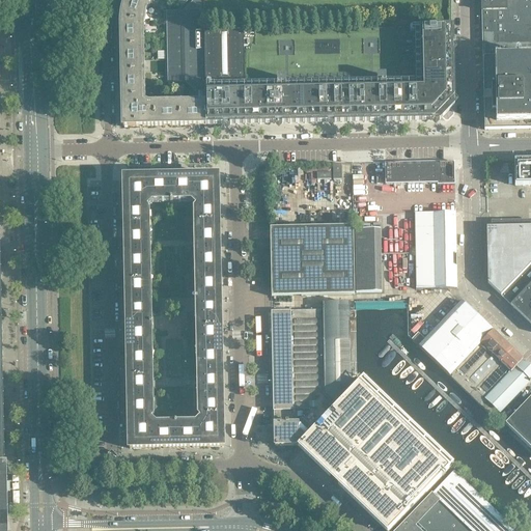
[(146,6),(147,4),(139,0),(127,0),(127,1),(124,5),(123,9),(122,12),(122,17),(121,20),(121,23),(141,24),(142,21),(142,19),(143,16),(143,14),(144,11),(145,9),(146,6)]
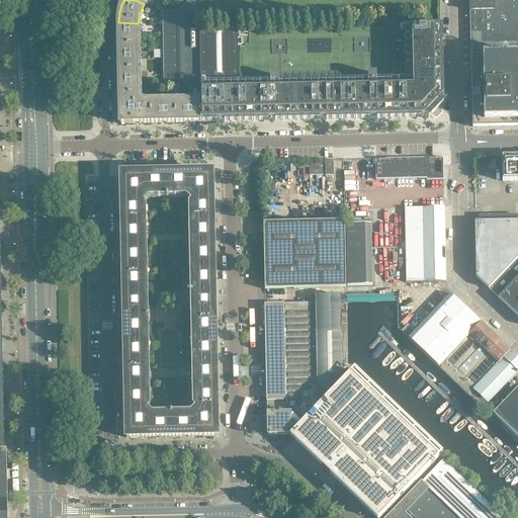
[(200,103),(198,31),(197,0),(183,0),(174,12),(160,12),(161,82),(175,82),(190,97),(190,102),(190,103),(200,103)]
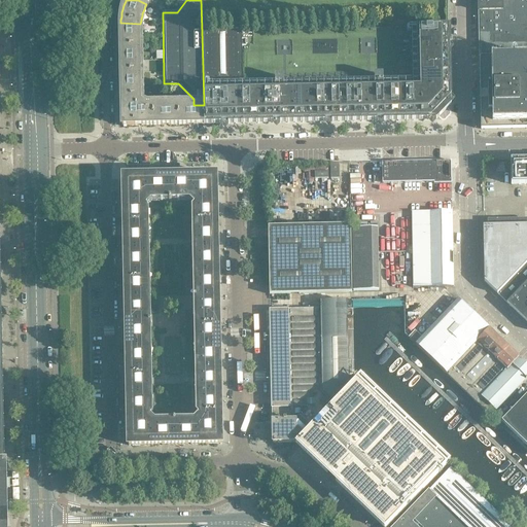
[(526,0),(478,0),(481,130),(526,129),(526,0)]
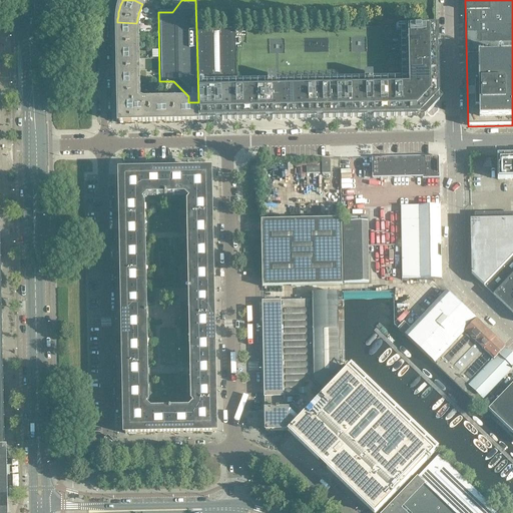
[(137,47),(136,27),(136,25),(136,23),(117,22),(117,24),(117,27),(117,47),(137,47)]
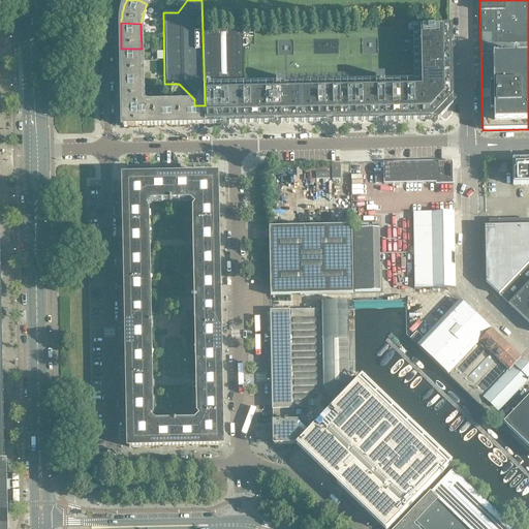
[(452,98),(450,53),(452,53),(455,50),(452,45),(450,45),(450,31),(450,28),(203,32),(205,105),(205,125),(221,124),(221,125),(225,128),(229,125),(229,124),(274,123),(274,124),(277,127),(281,124),(281,123),(325,122),(325,123),(330,126),(333,123),(333,122),(377,122),(381,125),(385,122),(385,121),(430,121),(434,125),(438,121),(437,120),(450,106),(452,105),(456,101),(453,98),(452,98)]
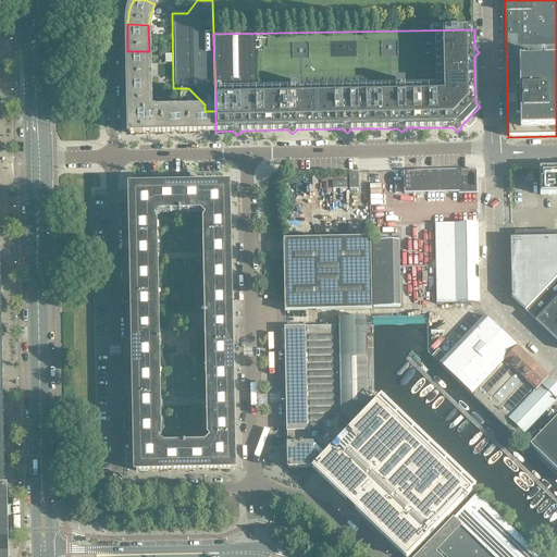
[(149,77),(149,51),(127,51),(128,77),(149,77)]
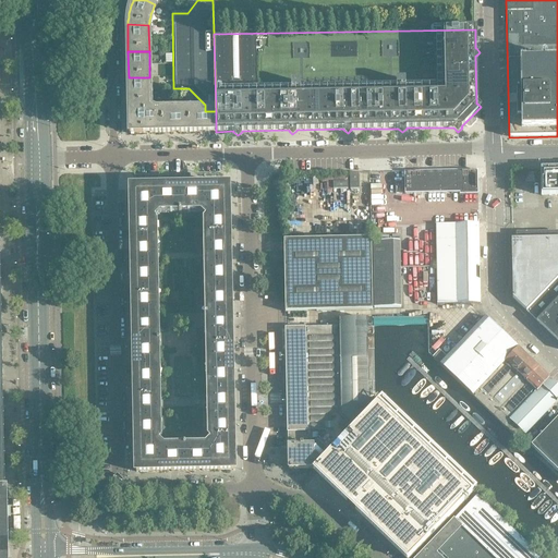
[(150,104),(149,77),(129,77),(129,105),(150,104)]
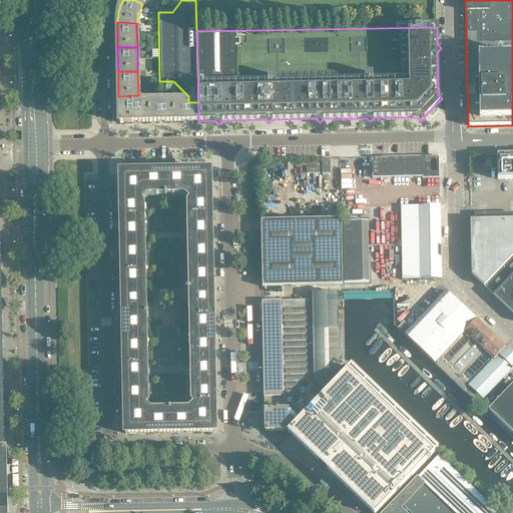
[(134,110),(135,109),(143,109),(142,103),(138,101),(138,95),(118,96),(119,123),(134,123),(134,110)]
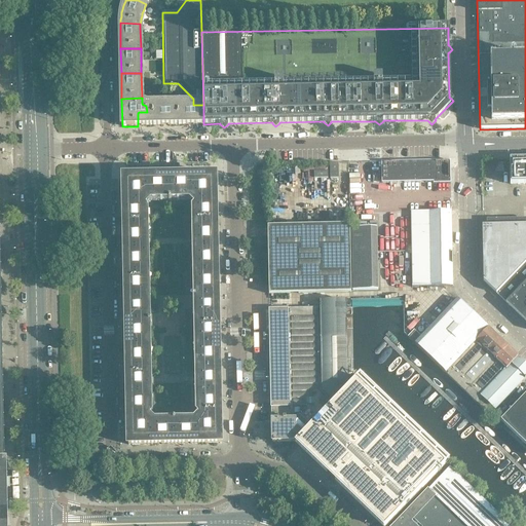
[(203,105),(193,105),(178,106),(178,125),(203,125),(203,124),(203,105)]
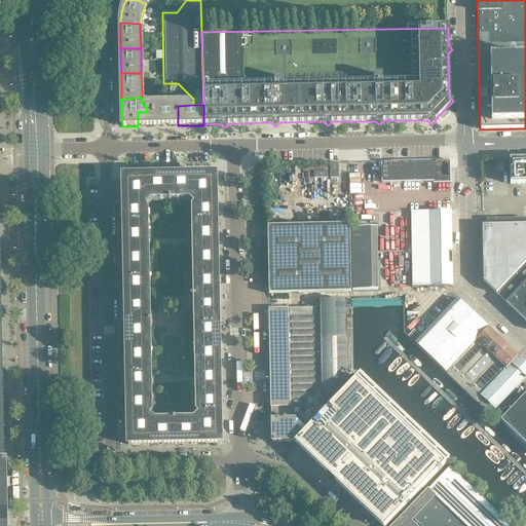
[(153,125),(152,106),(147,106),(146,106),(147,112),(139,112),(138,113),(138,126),(153,125)]
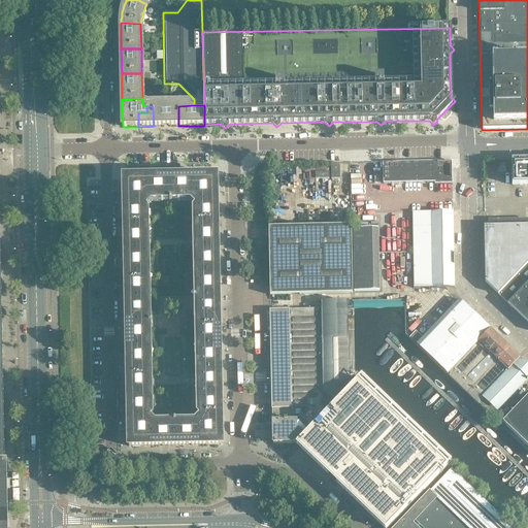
[(178,126),(178,106),(153,106),(154,126),(178,126)]
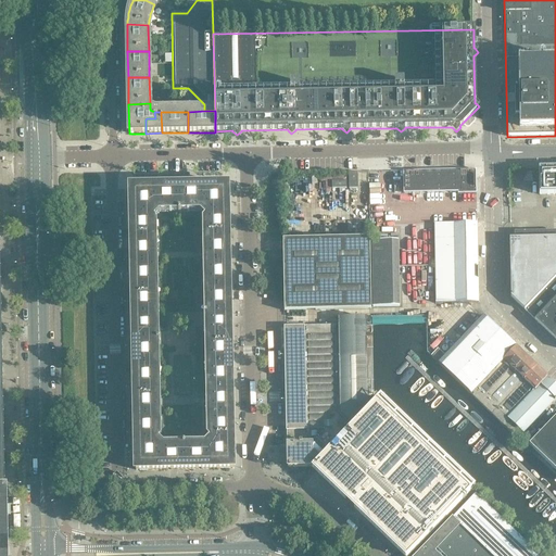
[(555,168),(539,168),(539,194),(555,194),(555,168)]
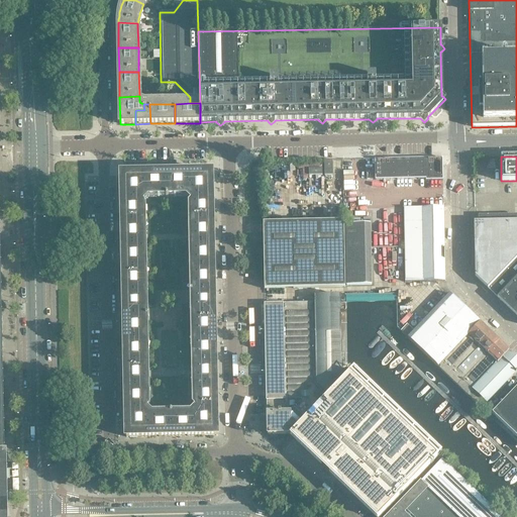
[(442,178),(442,158),(375,159),(375,180),(431,179),(442,178)]
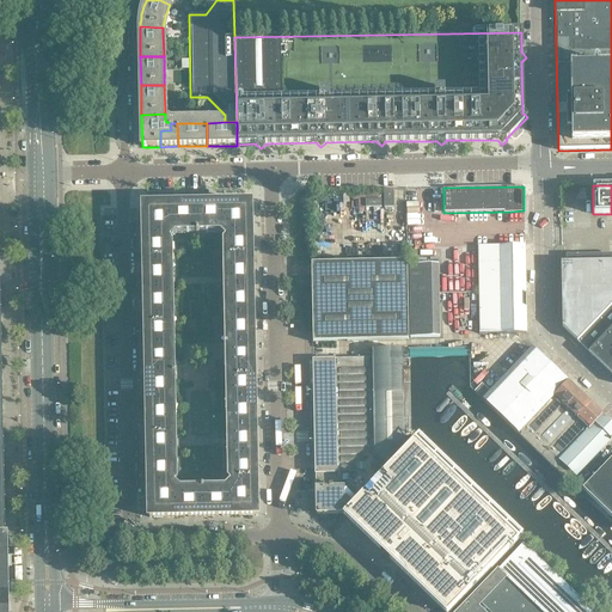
[(393,208),(393,190),(384,190),(384,208),(393,208)]
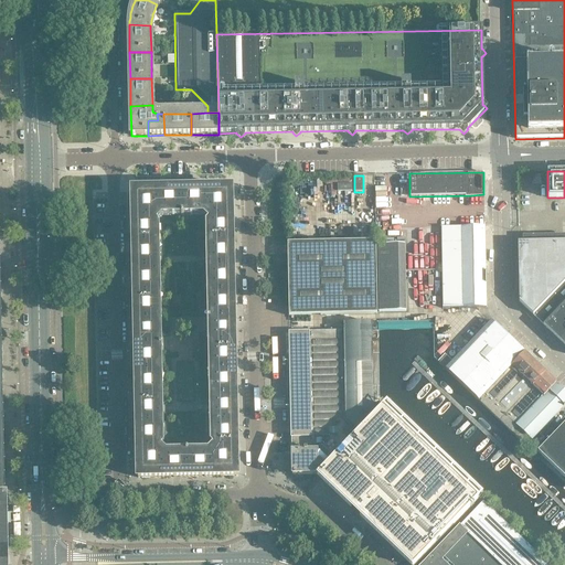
[(208,210),(206,189),(182,190),(182,216),(191,216),(191,214),(203,213),(208,210)]
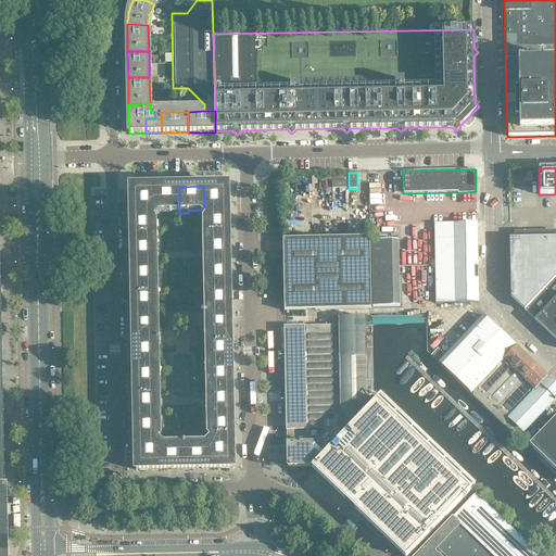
[(228,214),(228,186),(203,186),(204,206),(200,210),(201,210),(206,215),(206,216),(207,214),(228,214)]
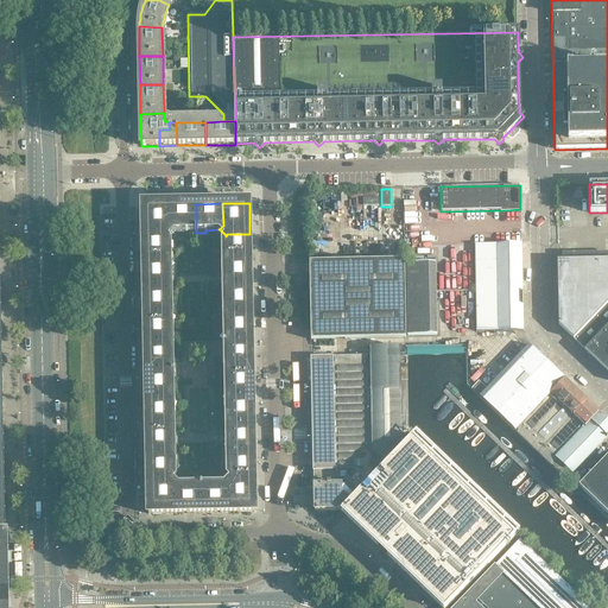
[(169,227),(169,204),(143,206),(143,235),(165,235),(166,236),(172,230),(173,230),(169,227)]
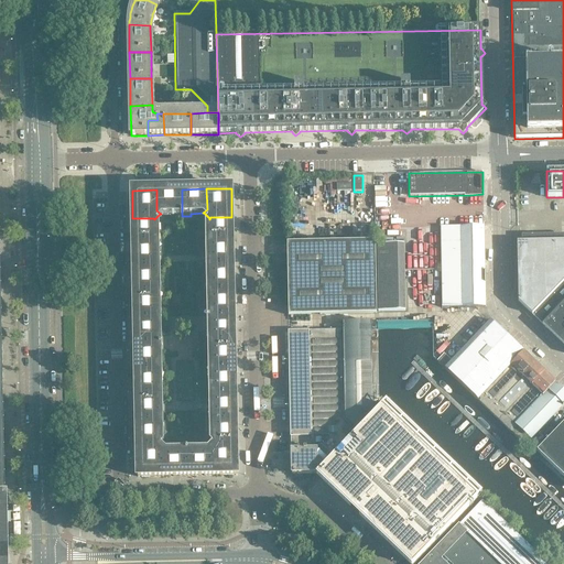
[(182,216),(182,190),(156,190),(156,210),(161,214),(181,214),(181,216),(182,216)]
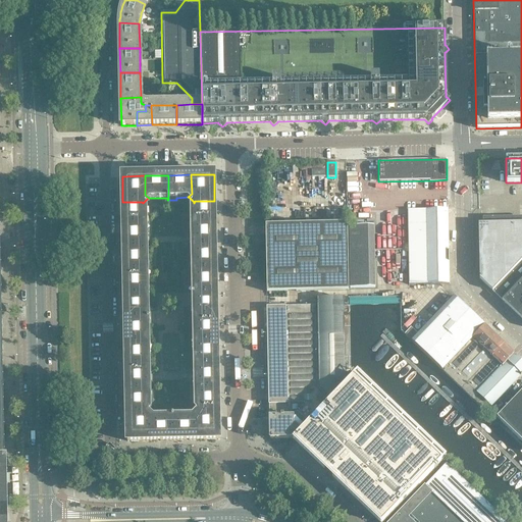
[(214,224),(214,211),(214,201),(195,201),(194,203),(194,202),(192,204),(192,224),(214,224)]
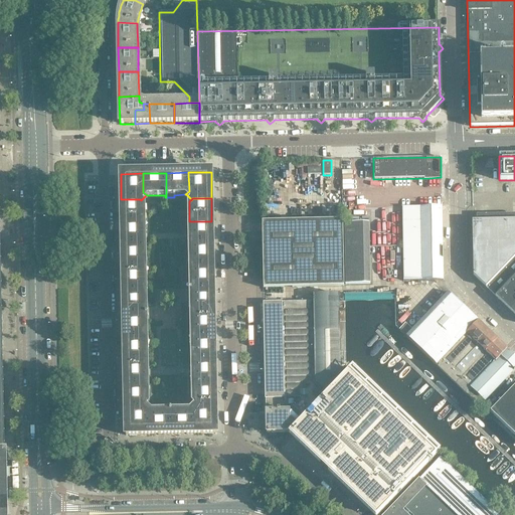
[(144,222),(143,202),(141,200),(140,199),(121,199),(122,222),(144,222)]
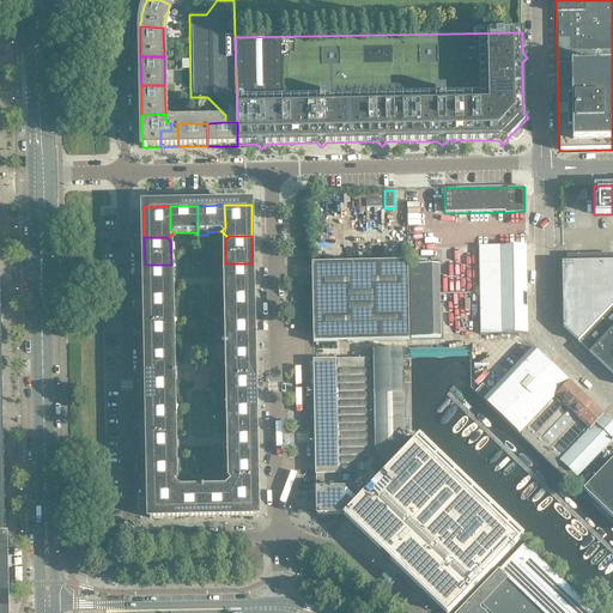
[(526,269),(526,253),(526,246),(479,247),(479,271),(526,269)]
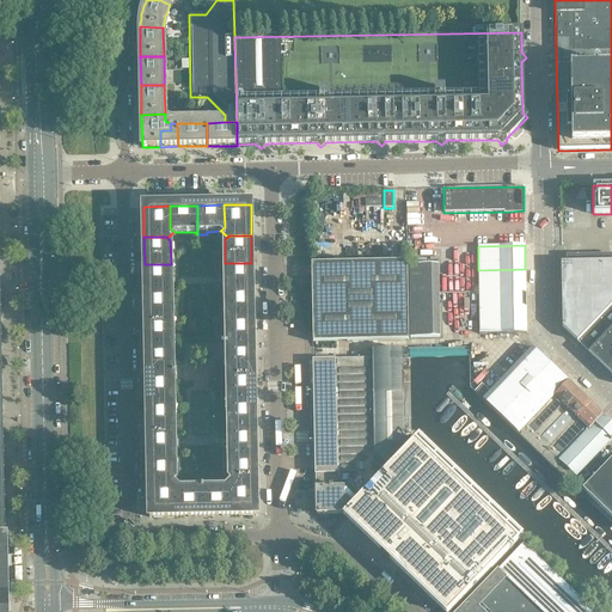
[(577,342),(611,305),(611,261),(561,263),(562,328),(577,342)]
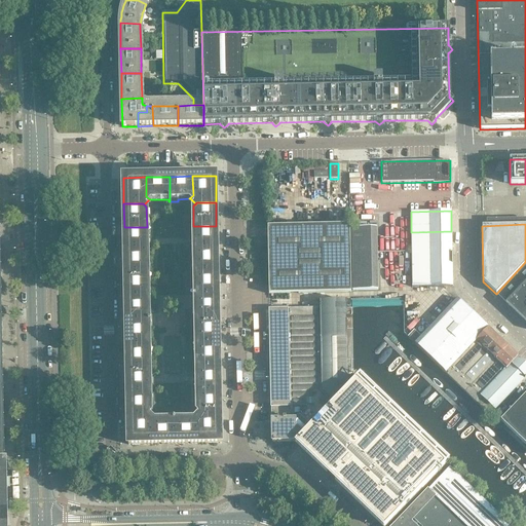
[(351,293),(349,225),(267,226),(269,294),(351,293)]
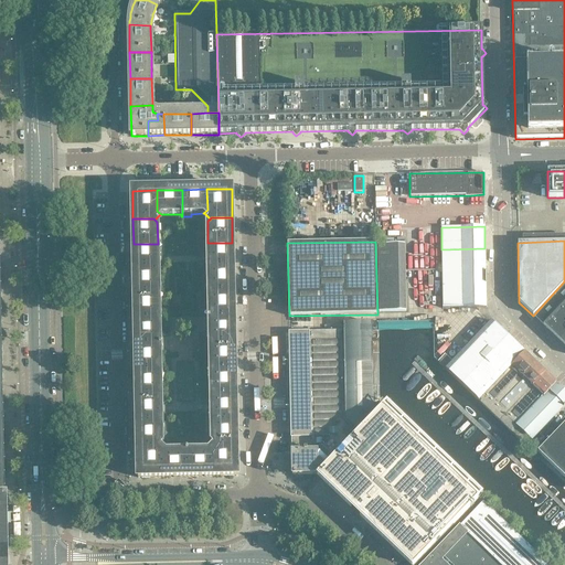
[(233,268),(232,243),(208,243),(209,260),(209,268),(233,268)]
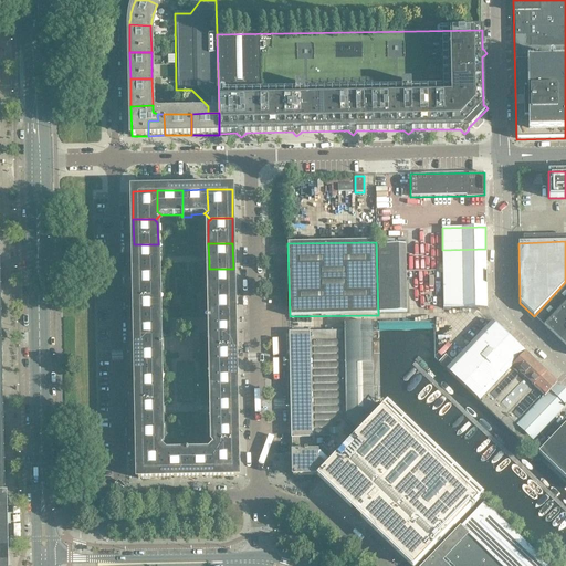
[(158,270),(158,244),(134,244),(134,271),(158,270)]
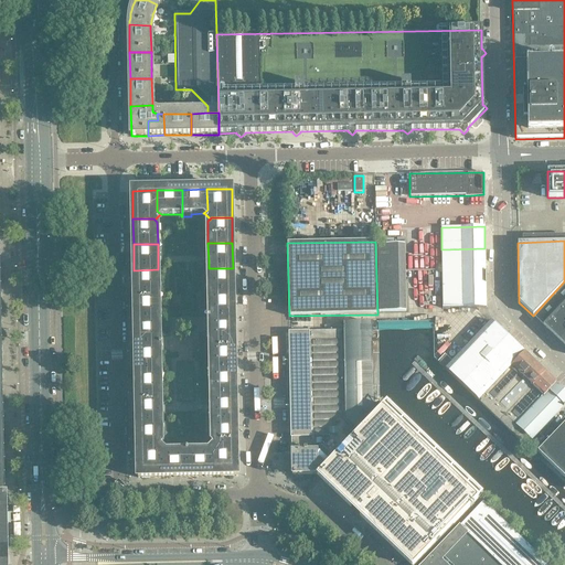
[(404,312),(403,245),(376,245),(379,312),(404,312)]
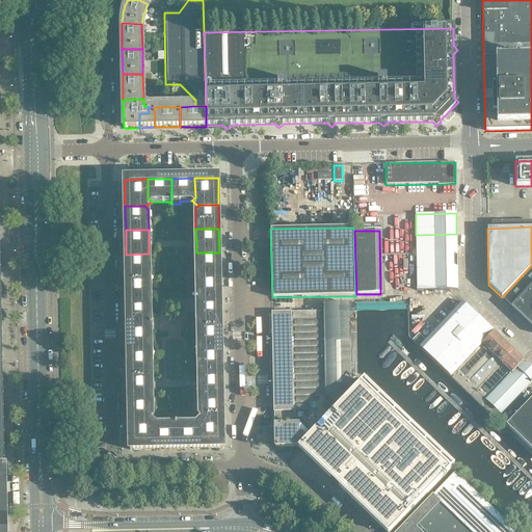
[(457,290),(457,246),(456,234),(416,235),(417,290),(457,290)]
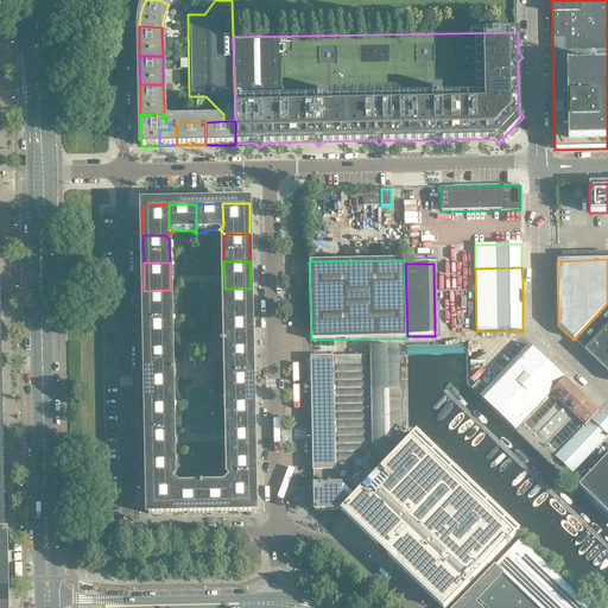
[(251,316),(251,289),(225,289),(225,317),(251,316)]
